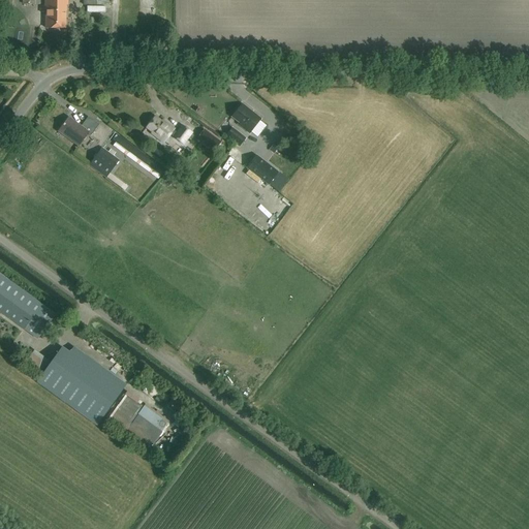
[(67,0),(45,0),(45,5),(45,28),(65,29),(65,5),(67,5),(67,0)]
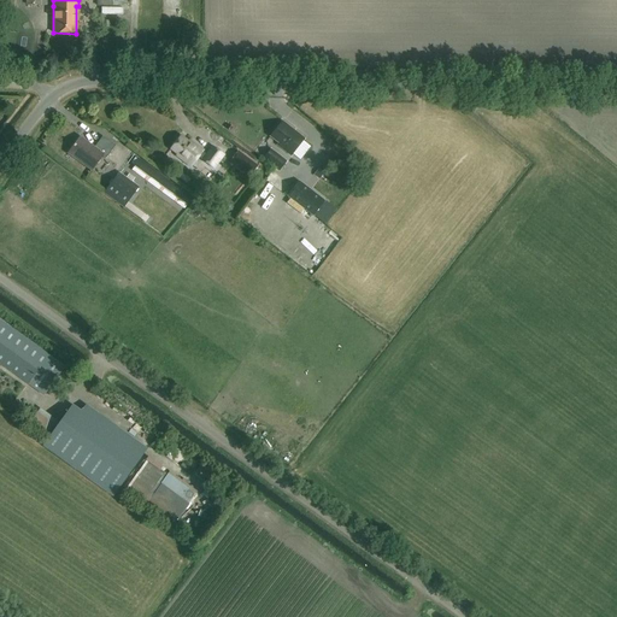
[(306,140),(283,122),(270,139),(280,145),(278,146),(292,158),(306,140)]
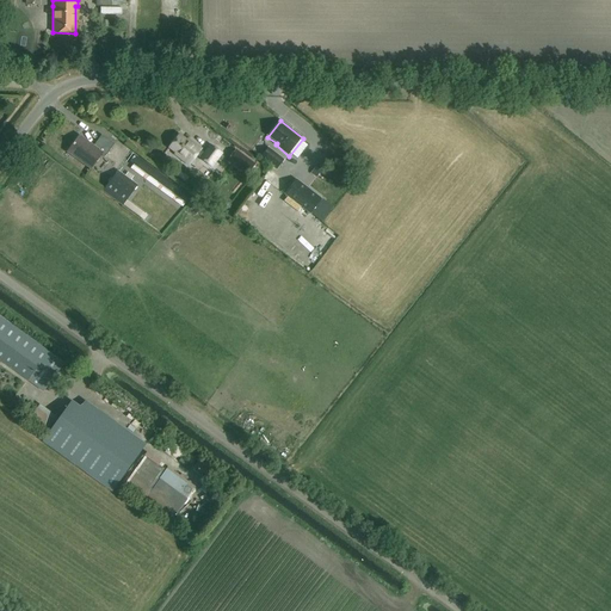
[(113,144),(103,136),(93,148),(79,137),(68,153),(91,170),(102,154),(103,154),(105,155),(113,144)]
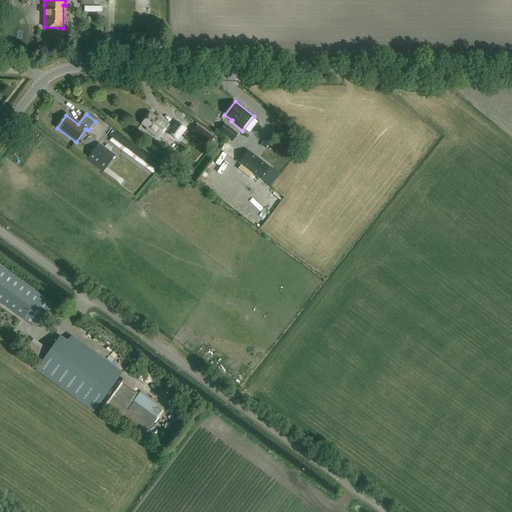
[(171,130),(150,114),(141,125),(147,129),(146,130),(158,139),(165,131),(177,140),(185,130),(176,123),(171,130)]
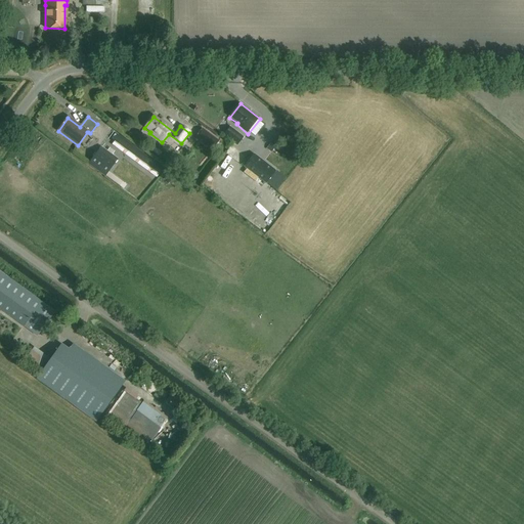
[(263,119),(250,131),(260,141),(273,129),(263,119)]
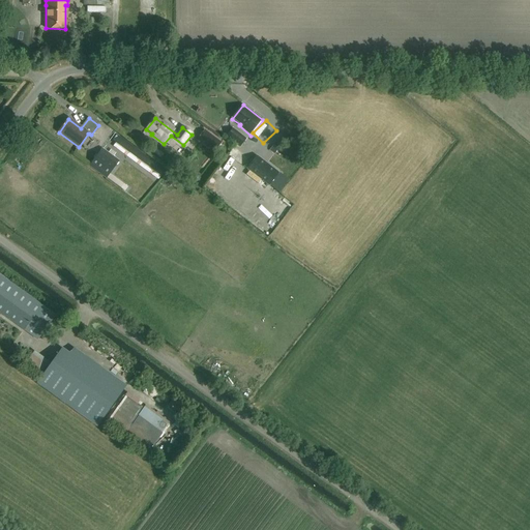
[(247,140),(233,128),(227,137),(241,148),(247,140)]
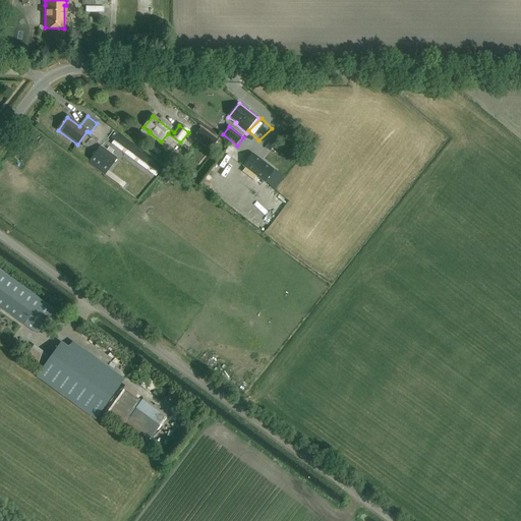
[(200,127),(194,135),(211,149),(217,139),(200,127)]
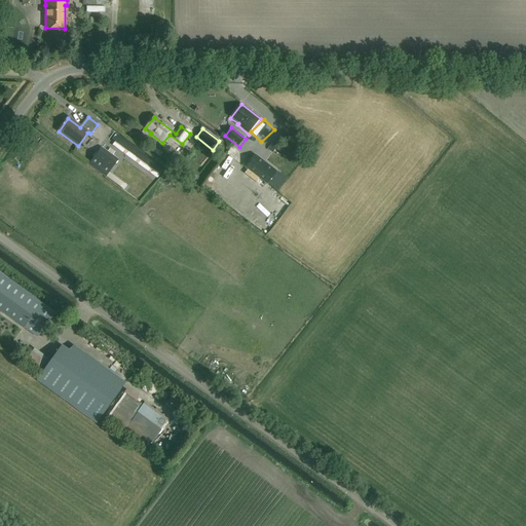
[(194,150),(197,145),(190,140),(187,145),(194,150)]
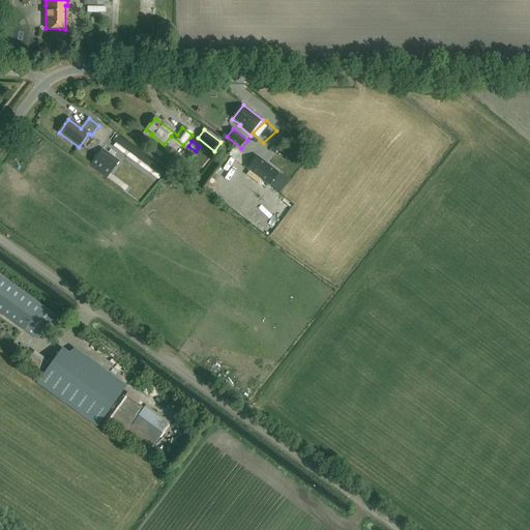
[(160,180),(163,176),(118,143),(116,146),(160,180)]
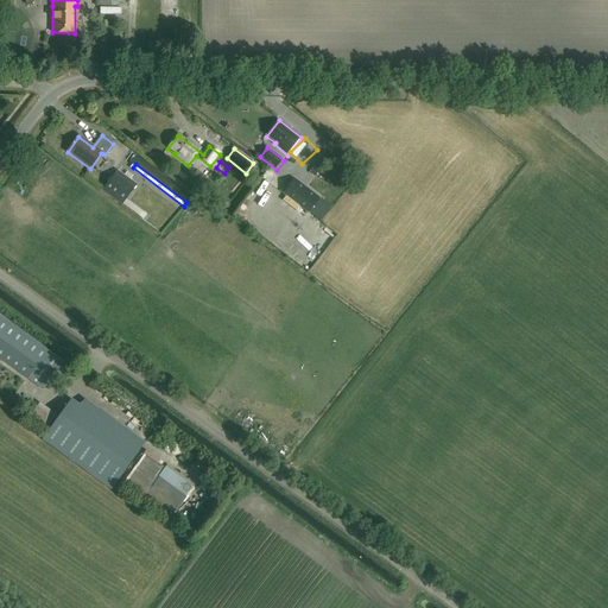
[(122,204),(137,187),(118,172),(103,190),(122,204)]
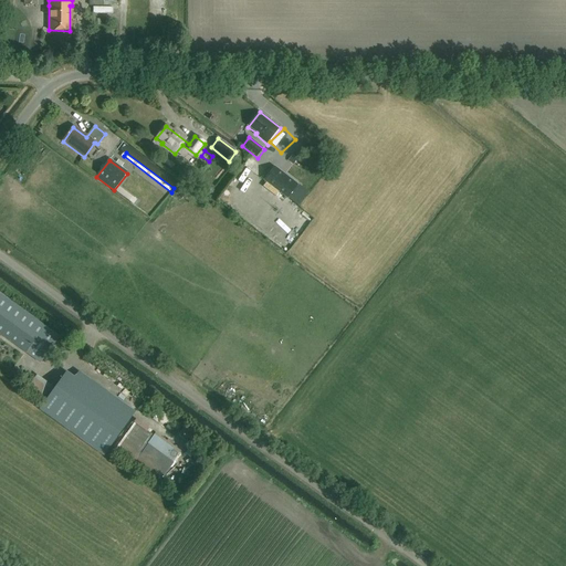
[(254,163),(252,169),(263,173),(264,166),(254,163)]
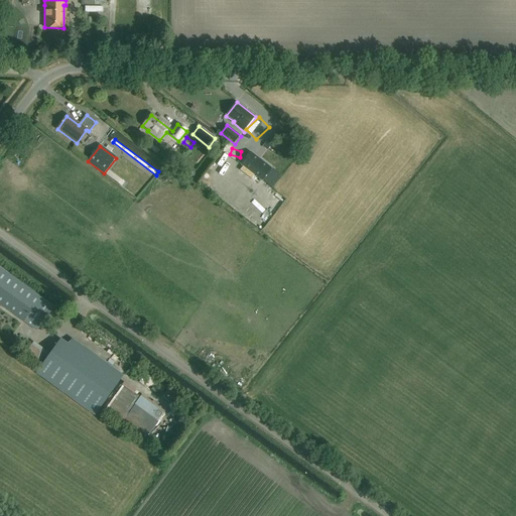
[(241,165),(274,188),(285,172),(253,149),(241,165)]
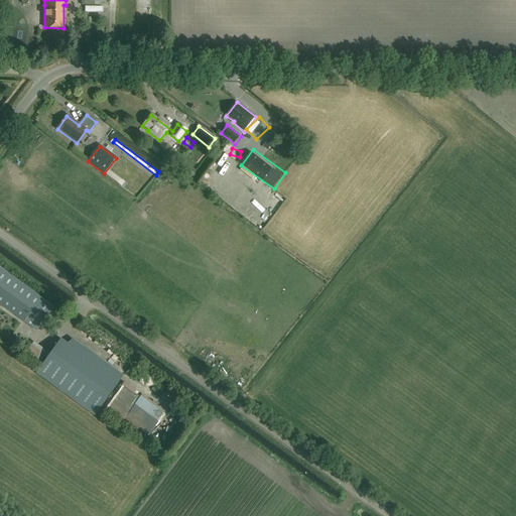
[(227,162),(221,157),(204,181),(210,186),(227,162)]
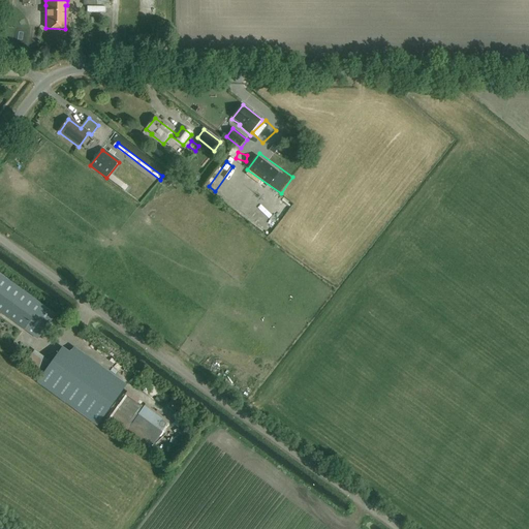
[(0,313),(14,323),(32,300),(0,276),(0,313)]
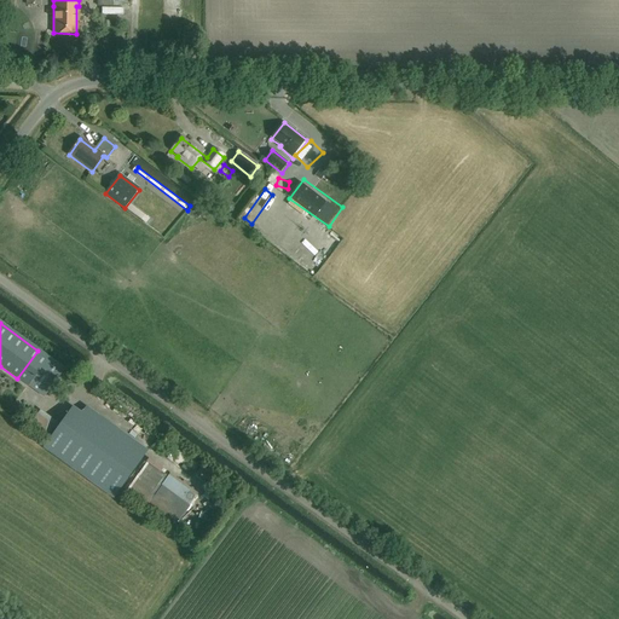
[(47,397),(57,385),(41,371),(30,383),(47,397)]
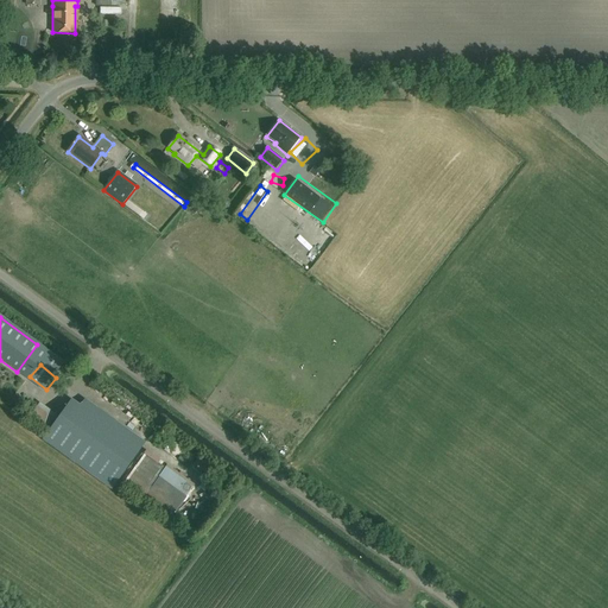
[(48,432),(45,437),(111,485),(139,445),(74,398),(48,432)]
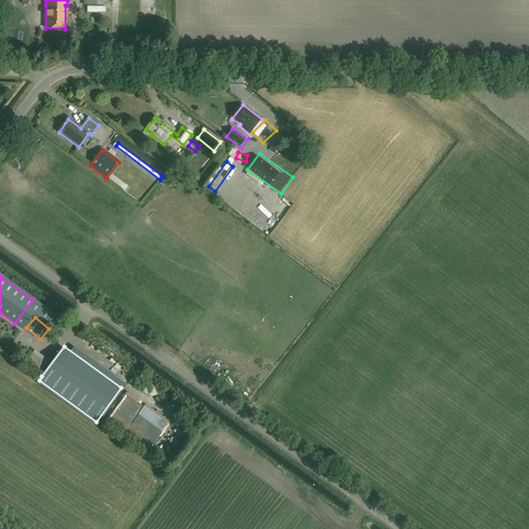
[(158,395),(160,389),(153,385),(151,393),(158,395)]
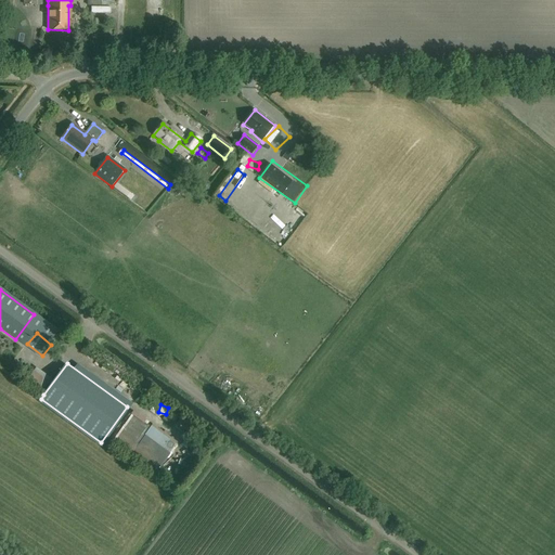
[(199,430),(181,418),(175,427),(193,440),(199,430)]
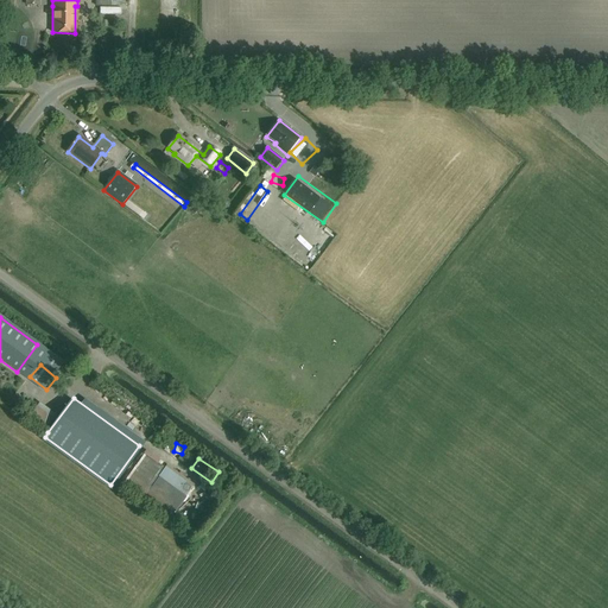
[(166,467),(152,493),(183,510),(197,485),(166,467)]
